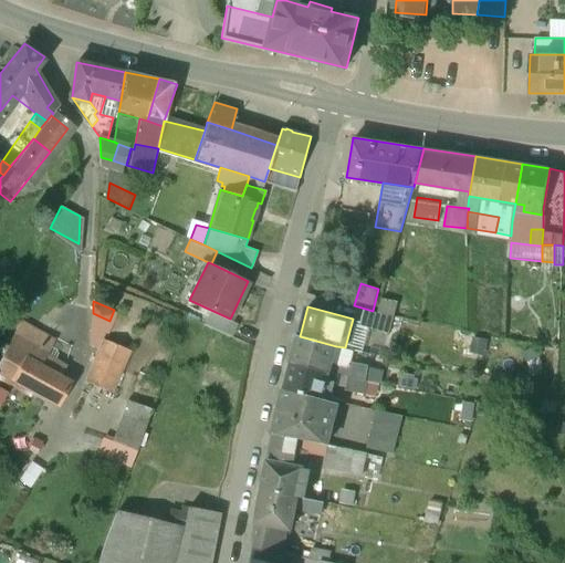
[(393,319),(364,311),(359,327),(388,335),(393,319)]
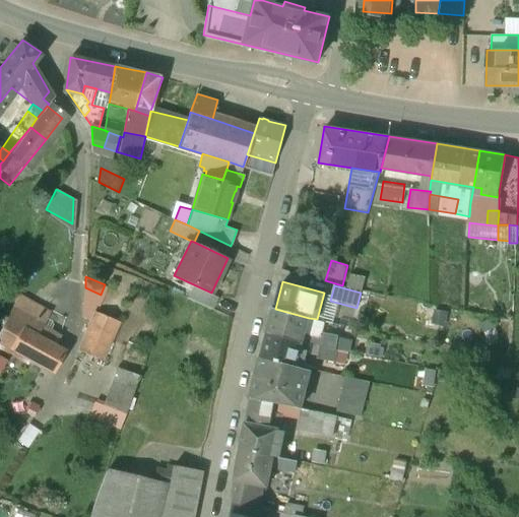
[(96,308),(101,295),(85,287),(83,309),(95,314),(96,308)]
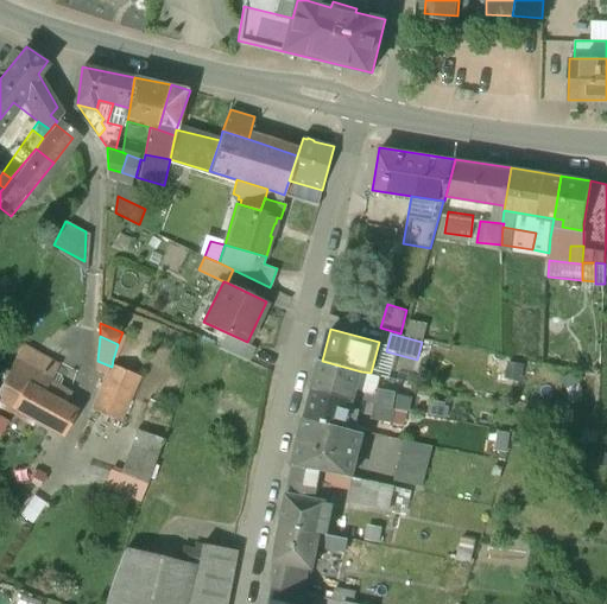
[(8,376),(0,372),(0,404),(13,411),(26,386),(19,383),(27,366),(33,368),(39,354),(21,347),(8,376)]
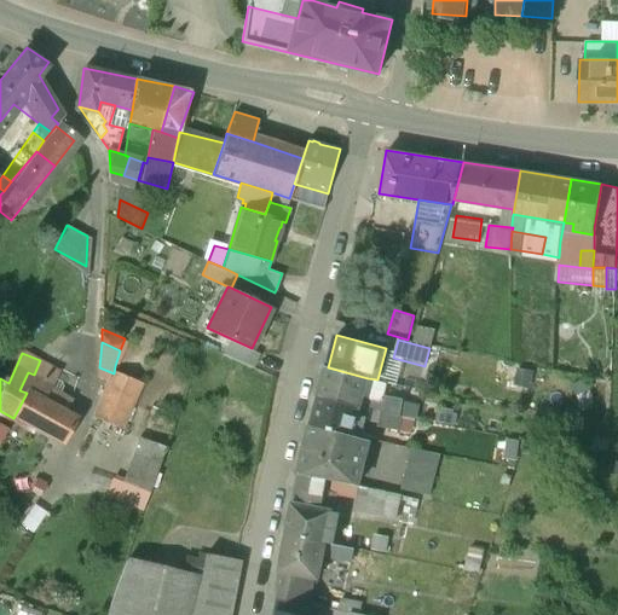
[(115,366),(114,373),(94,412),(123,427),(145,381),(115,366)]
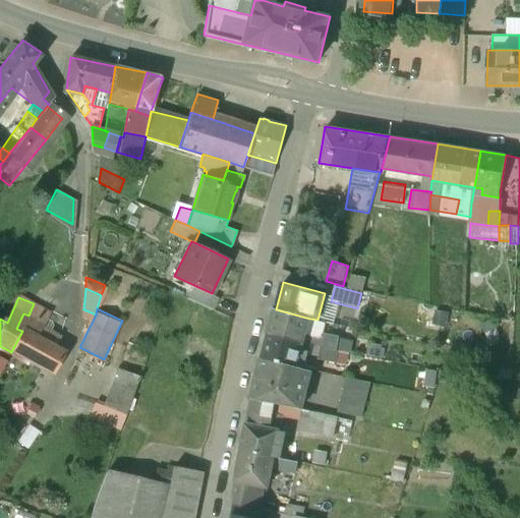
[(309,319),(276,309),(269,333),(302,342),(321,346),(323,338),(305,334),(309,319)]
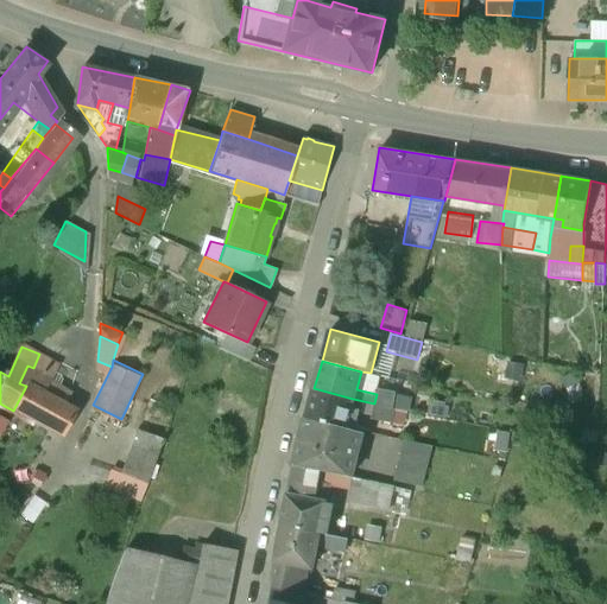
[(76,404),(44,387),(40,393),(26,386),(13,411),(63,433),(76,404)]
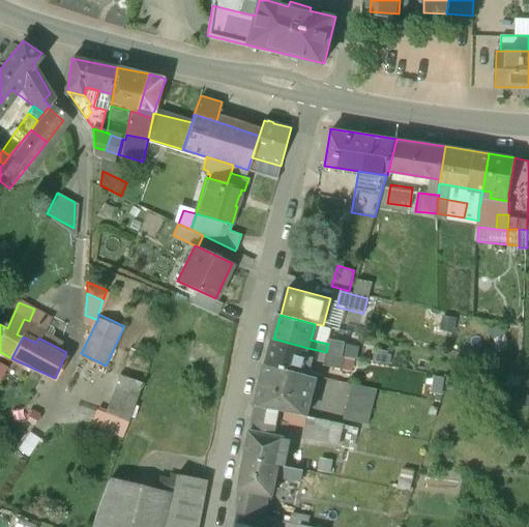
[(307,348),(273,339),(267,362),(301,372),(305,356),(325,361),(326,352),(307,348)]
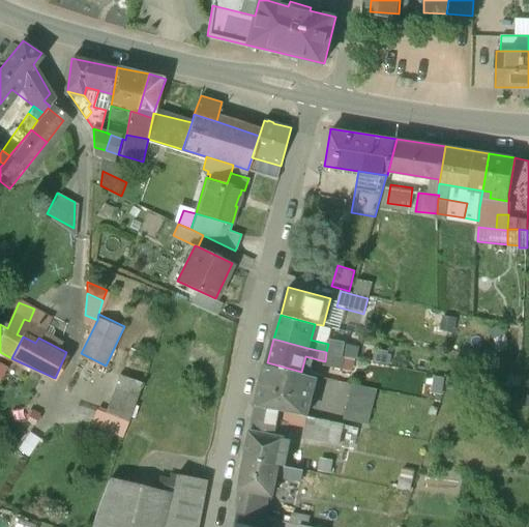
[(346,343),(329,340),(328,344),(326,352),(343,355),(346,343)]
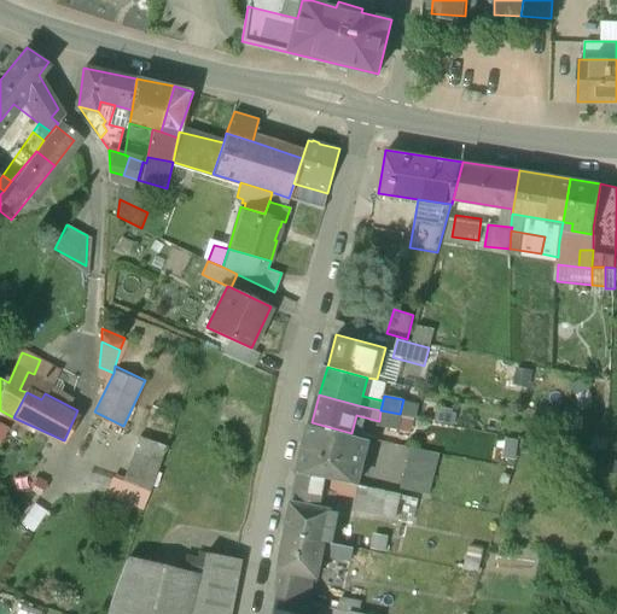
[(400,414),(380,410),(379,421),(378,425),(379,425),(397,428),(400,414)]
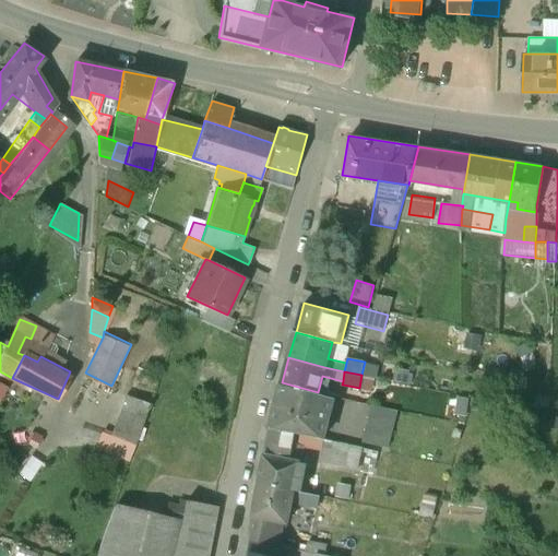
[(377,378),(361,375),(359,388),(375,391),(377,378)]
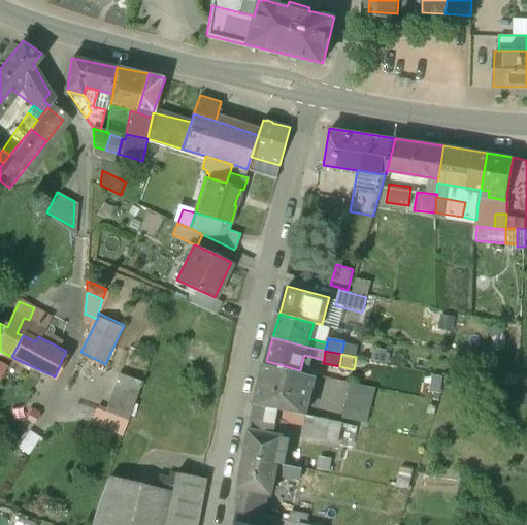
[(300,370),(266,361),(256,404),(277,408),(291,411),(304,414),(315,373),(303,371),(300,370)]
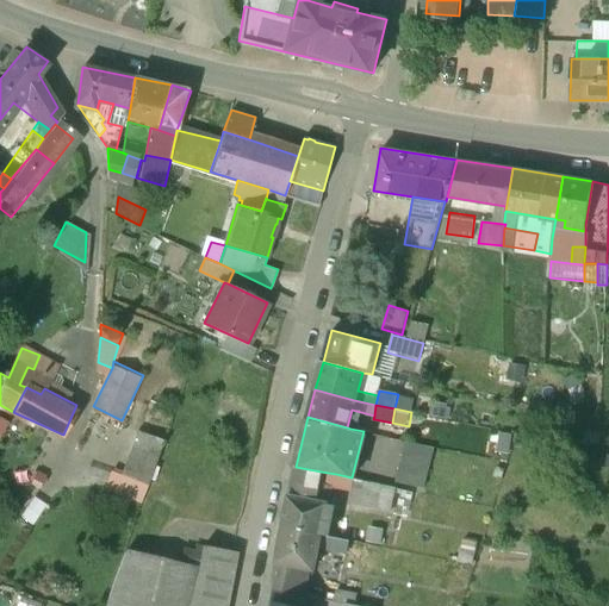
[(392,423),(374,419),(372,432),(390,437),(392,423)]
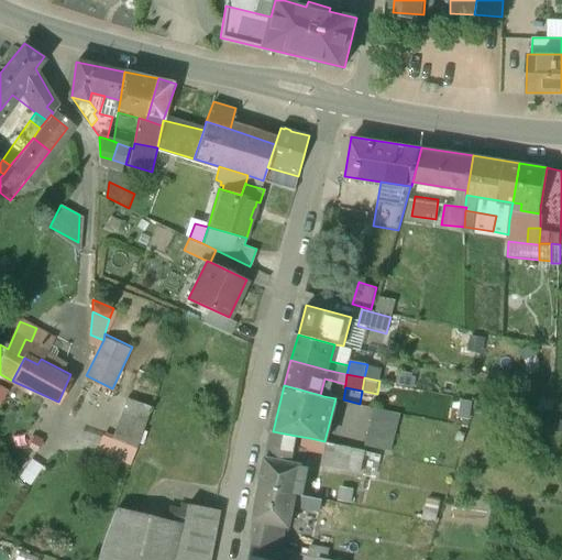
[(125,395),(111,437),(135,447),(150,405),(125,395)]
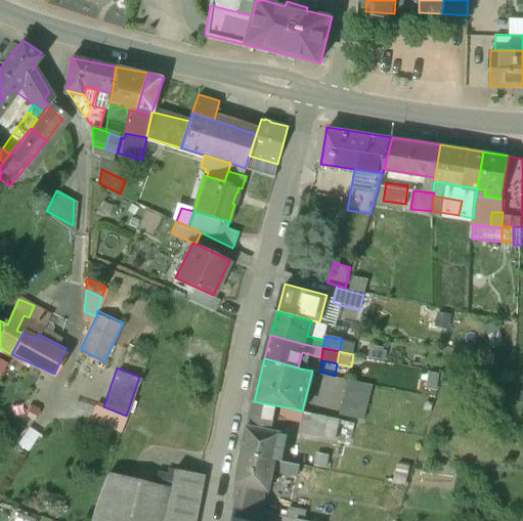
[(348,379),(339,414),(363,419),(373,384),(348,379)]
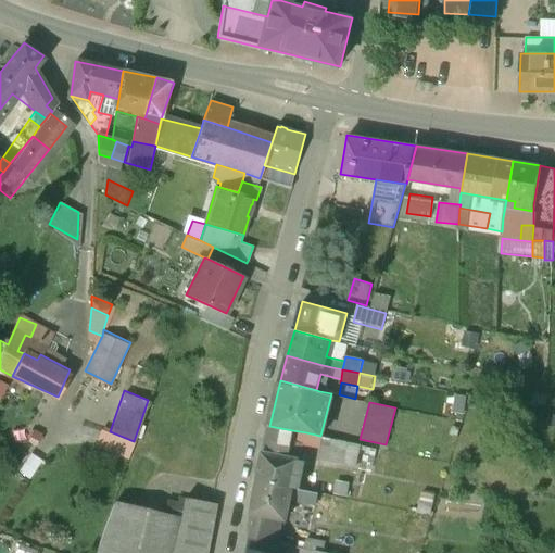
[(292,430),(269,426),(267,440),(290,444),(292,430)]
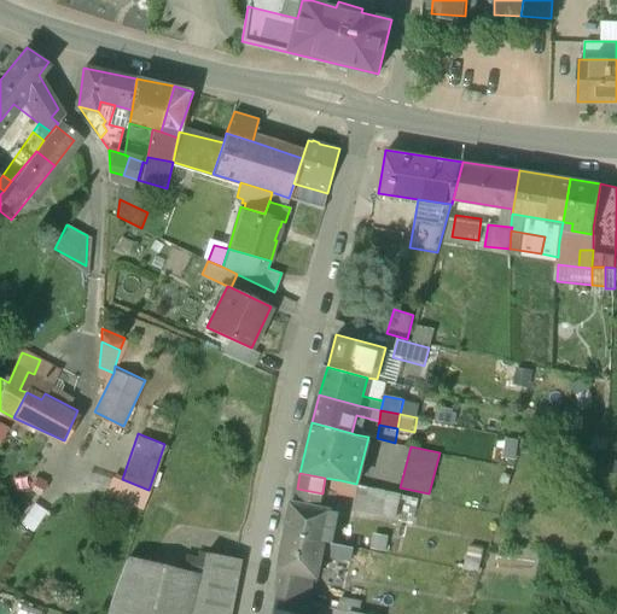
[(341,480),(325,478),(322,493),(337,497),(341,480)]
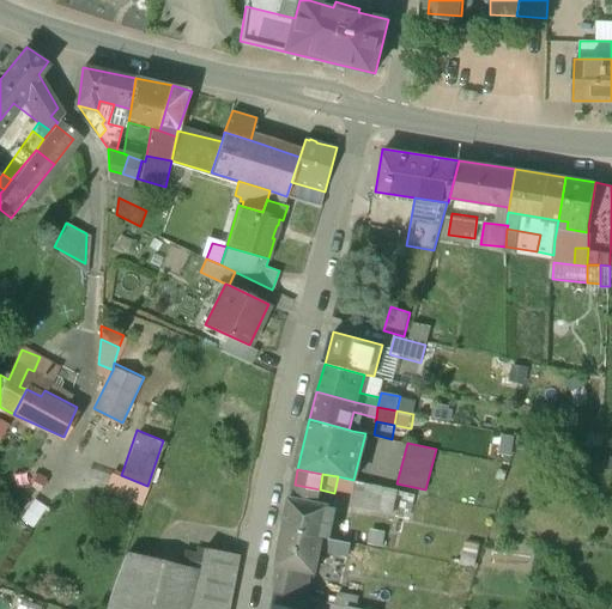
[(353,480),(338,476),(334,493),(353,497),(356,481),(353,480)]
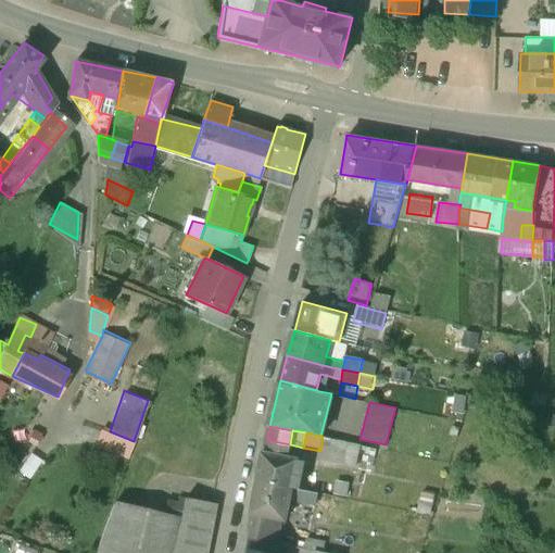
[(347,441),(323,437),(320,451),(318,462),(342,466),(347,441)]
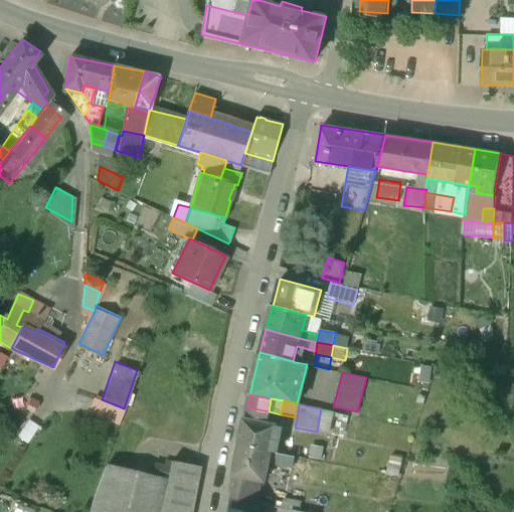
[(269,411),(247,407),(244,418),(239,444),(271,451),(276,424),(267,422),(269,411)]
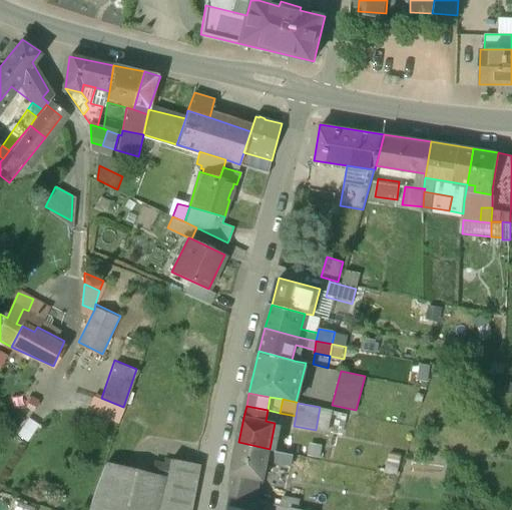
[(270,449),(238,442),(232,472),(233,472),(231,483),(259,489),(261,478),(265,478),(268,461),(270,449)]
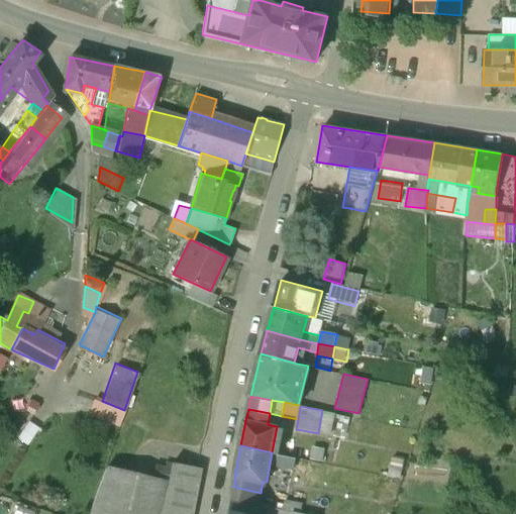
[(295,456),(272,452),(270,465),(293,470),(295,456)]
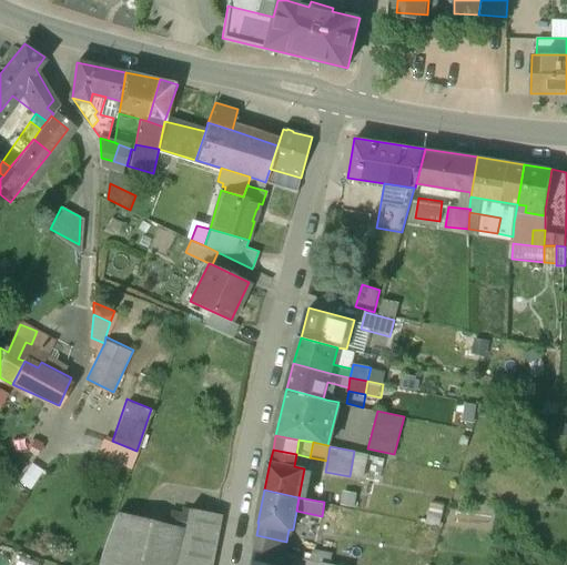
[(211,564),(219,515),(190,508),(185,527),(175,564),(211,564)]
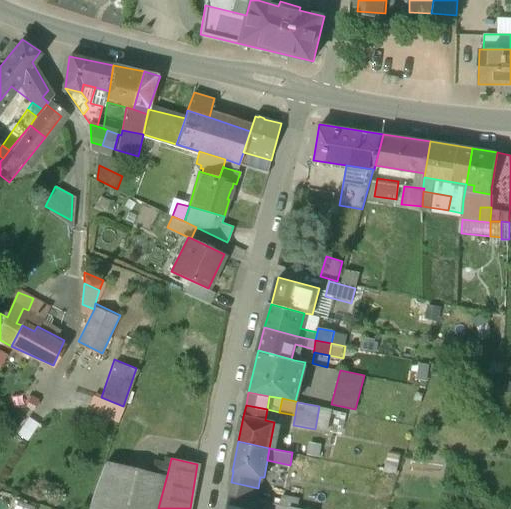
[(158,508),(167,475),(108,460),(92,508),(158,508)]
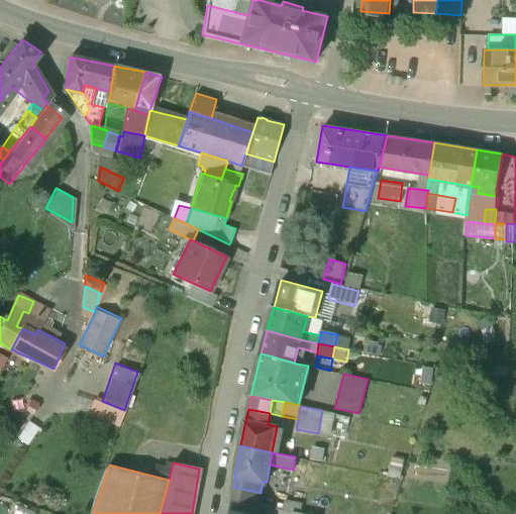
[(261,493),(233,487),(231,499),(258,504),(260,498),(261,493)]
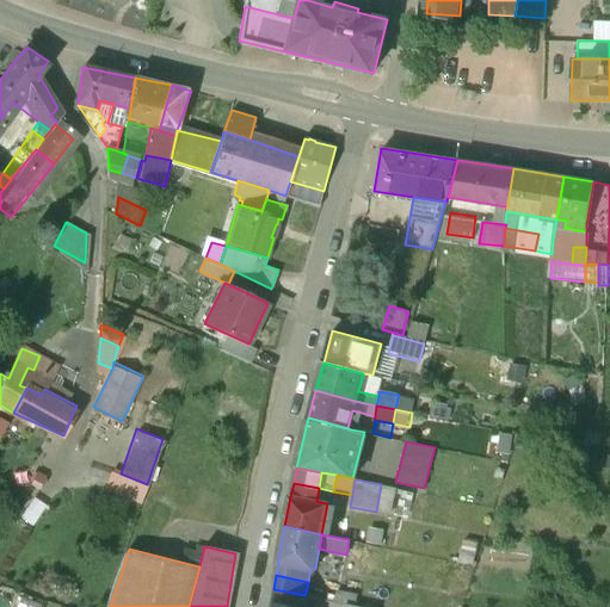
[(302,606),(305,595),(273,589),(270,604),(291,606),(302,606)]
